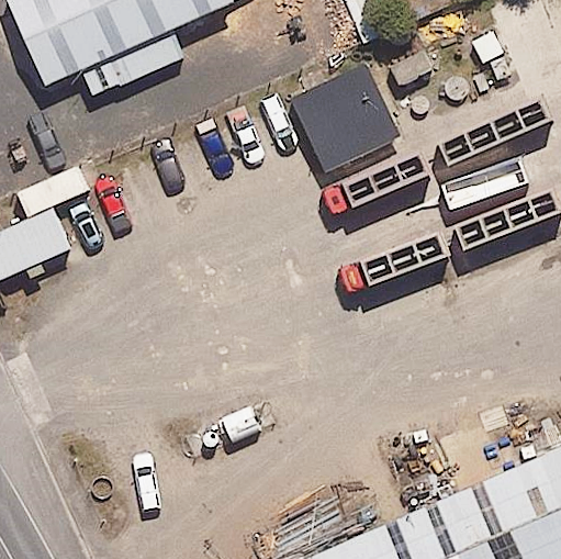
[(6,0),(44,85),(81,68),(94,98),(181,59),(168,30),(234,0),(6,0)]
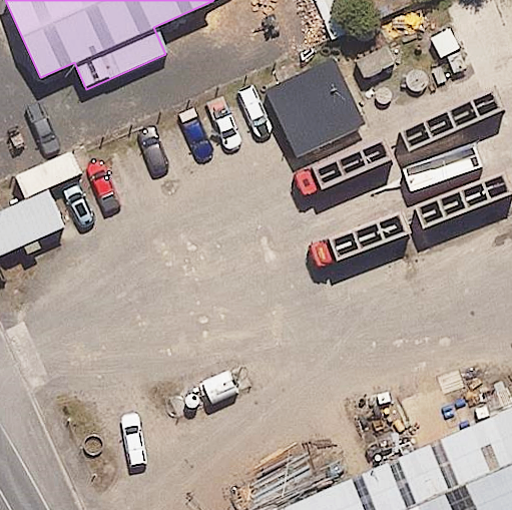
[(343,0),(317,0),(314,1),(331,43),(357,32),(343,0)]
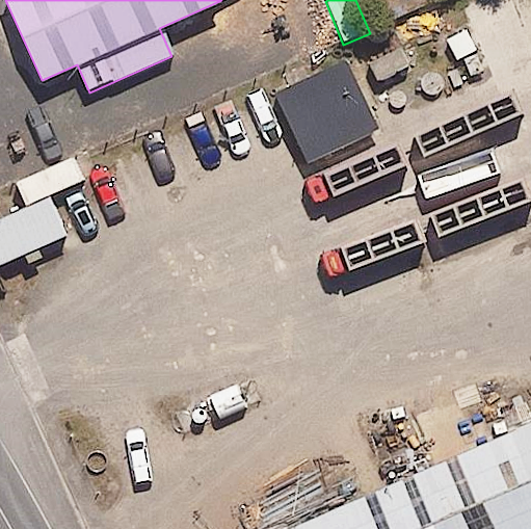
[(370,133),(337,64),(274,95),(308,163),(370,133)]
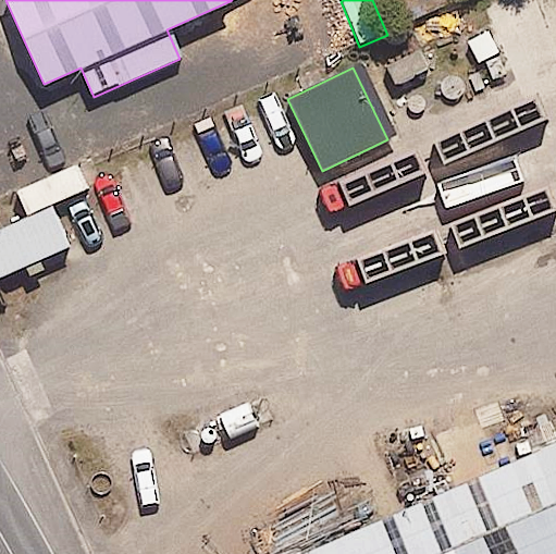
[(85,188),(75,165),(16,192),(28,219),(0,231),(0,277),(68,247),(49,205),(85,188)]
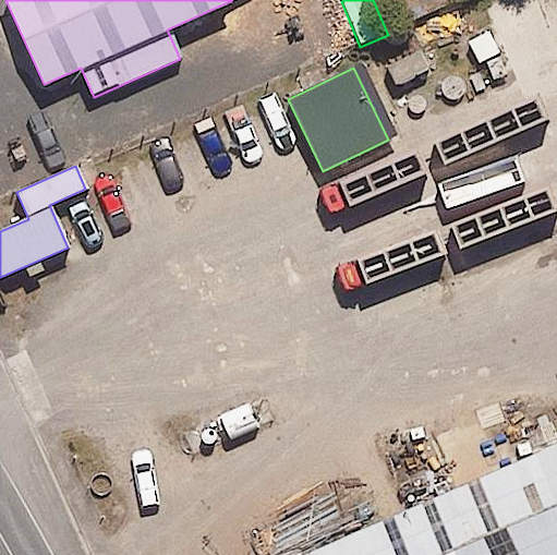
[(556,419),(244,554),(530,554),(556,543),(556,419)]
